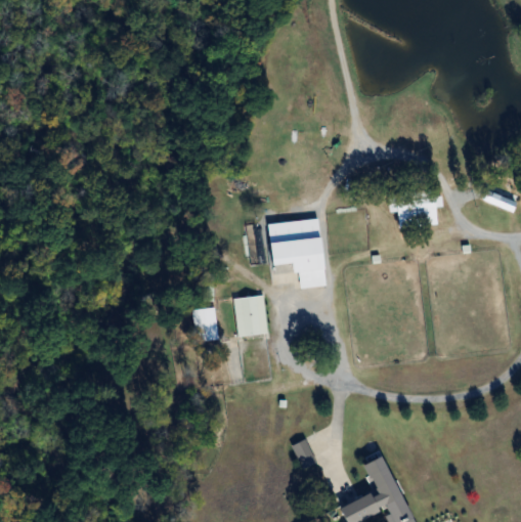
[(436,224),(433,198),(395,203),(398,228),(436,224)]
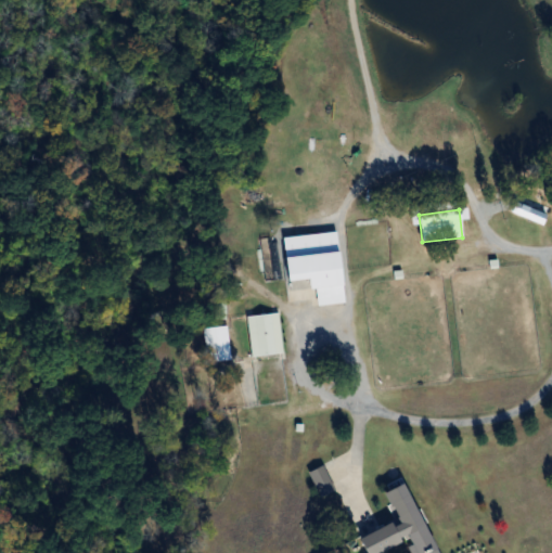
[(306,221),(296,221),(296,251),(306,251),(306,221)]
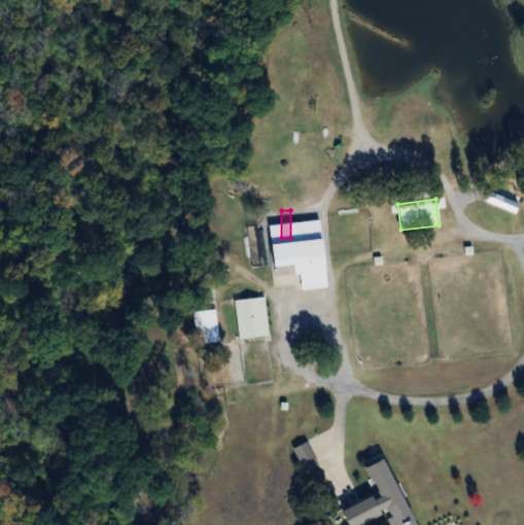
[(300,290),(326,288),(323,239),(266,243),(267,268),(287,267),(288,276),(299,275),(300,290)]
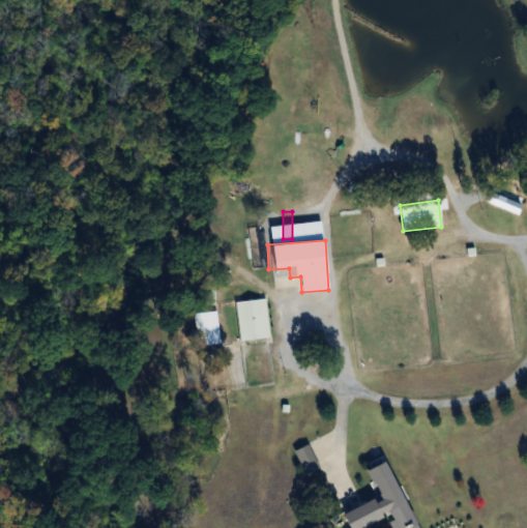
[(236,301),(240,341),(270,338),(267,299),(236,301)]
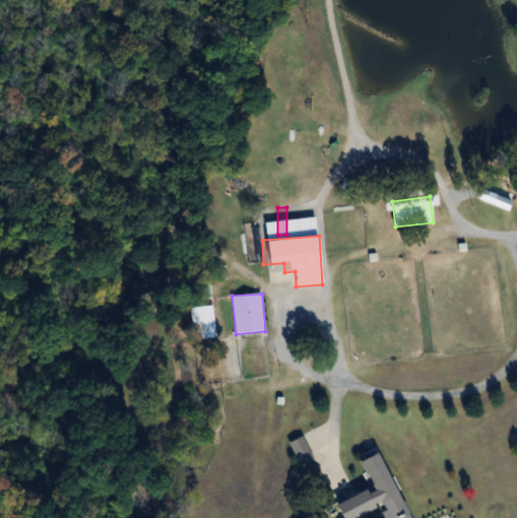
[(196,307),(196,337),(215,337),(215,307),(196,307)]
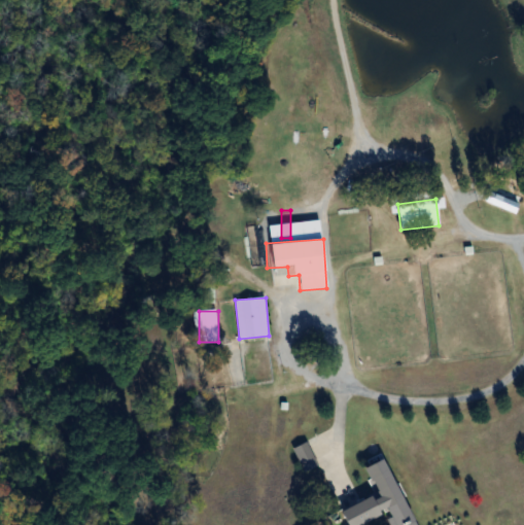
[(361,464),(374,496),(338,510),(343,524),(355,524),(385,514),(389,524),(412,524),(386,456),(361,464)]
